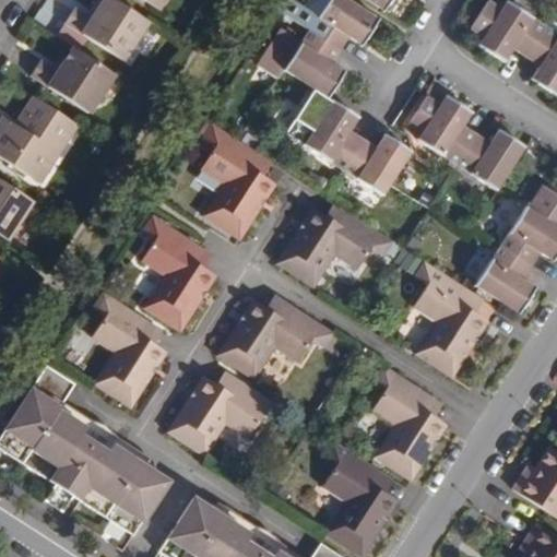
[(149,21),(115,0),(106,0),(95,19),(89,14),(78,8),(67,24),(123,61),(149,21)]
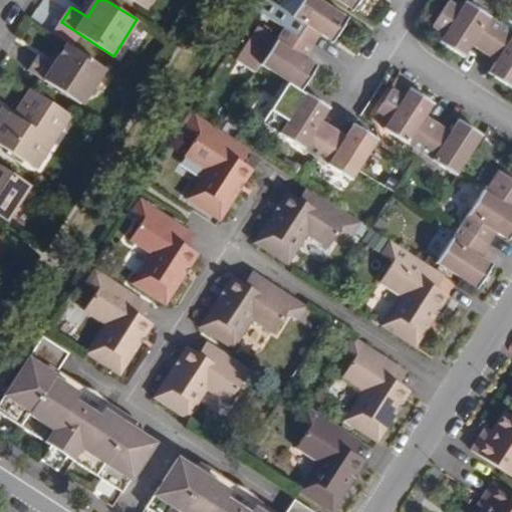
[(90,0),(81,13),(87,17),(97,0),(90,0)]
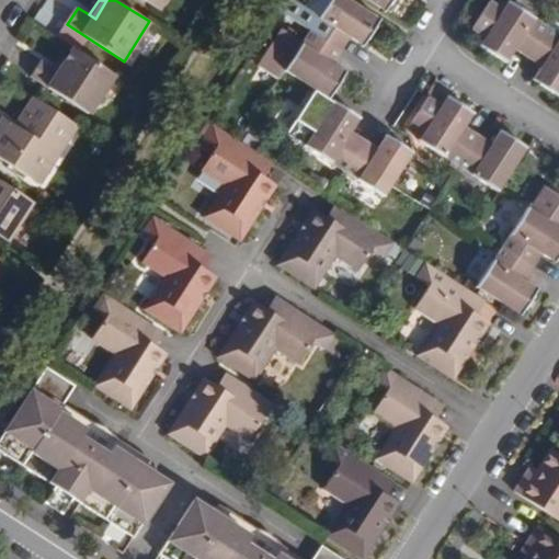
[(328,0),(310,29),(341,48),(349,35),(363,44),(379,18),(352,0),(328,0)]
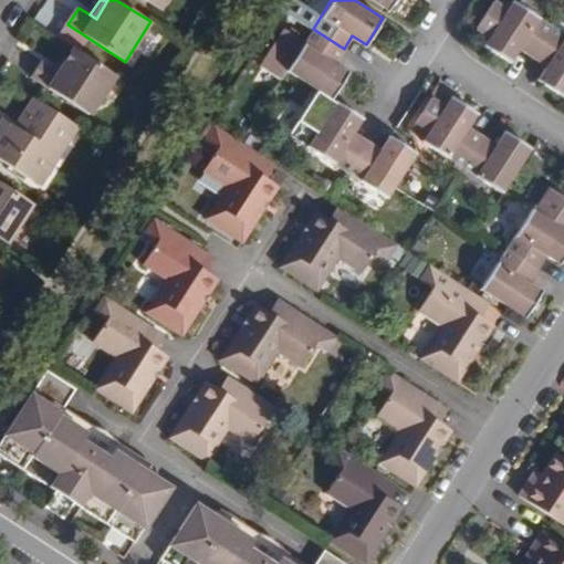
[(376,0),(390,9),(395,0),(376,0)]
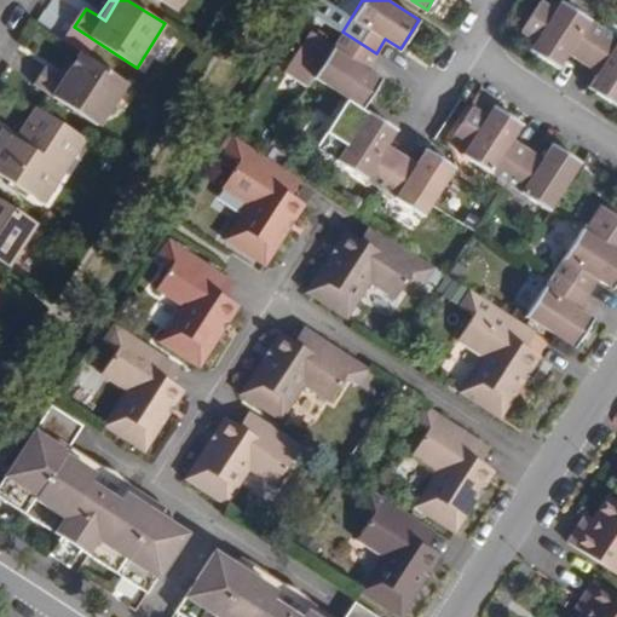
[(581,62),(603,28),(561,1),(557,7),(545,0),(540,0),(520,30),(536,41),(530,50),(558,68),(566,52),(581,62)]
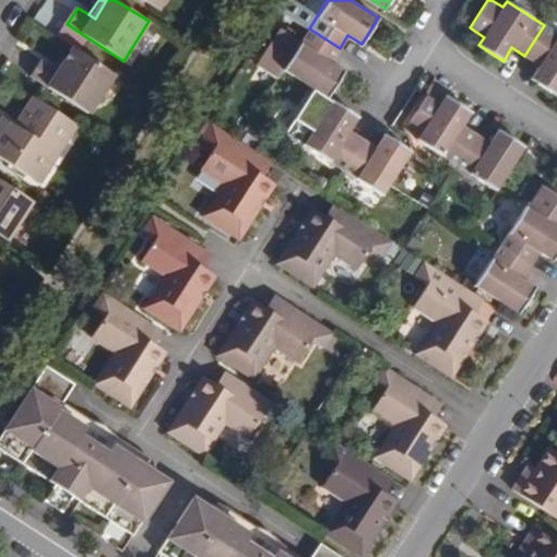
[(556,22),(549,18),(544,25),(524,56),(538,66),(531,79),(556,95),(556,22)]
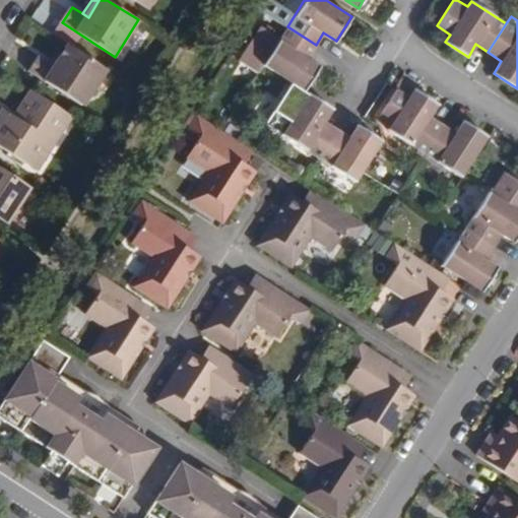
[(257,73),(263,63),(280,38),(261,24),(238,61),(257,73)]
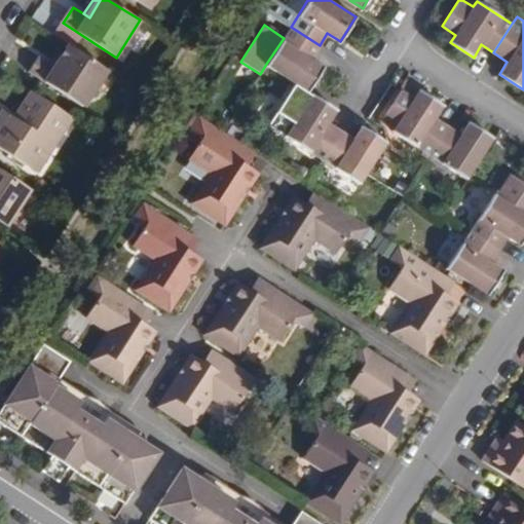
[(284,38),(266,64),(308,90),(324,67),(311,59),(320,45),(291,27),(284,38)]
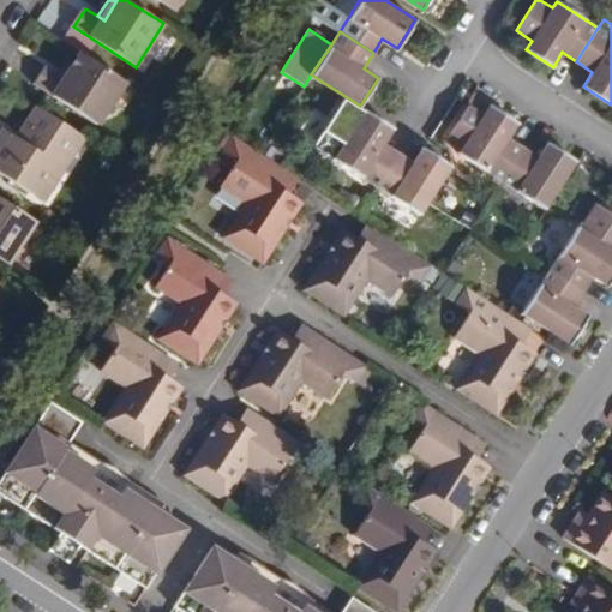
[(126,83),(82,54),(71,71),(65,82),(59,78),(46,69),(36,85),(99,125),(126,83)]
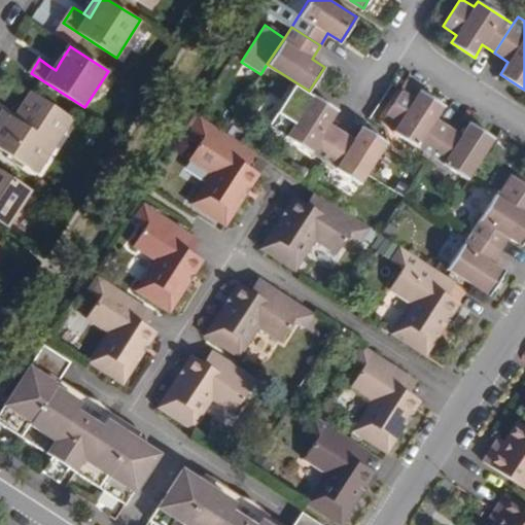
[(50,67),(56,70),(61,61),(57,58),(50,67)]
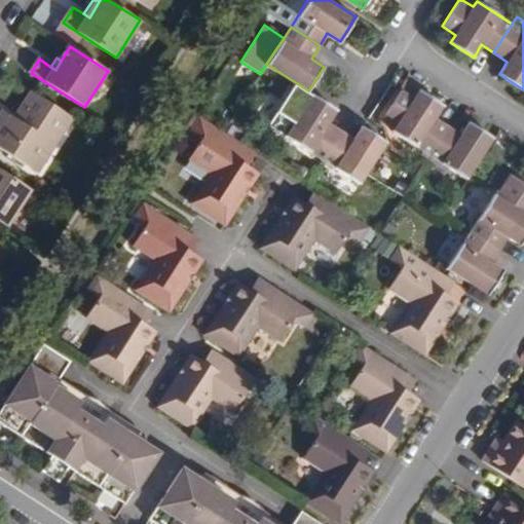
[(428,153),(447,125),(435,117),(443,105),(419,89),(414,97),(402,88),(383,116),(396,125),(393,131),(428,153)]
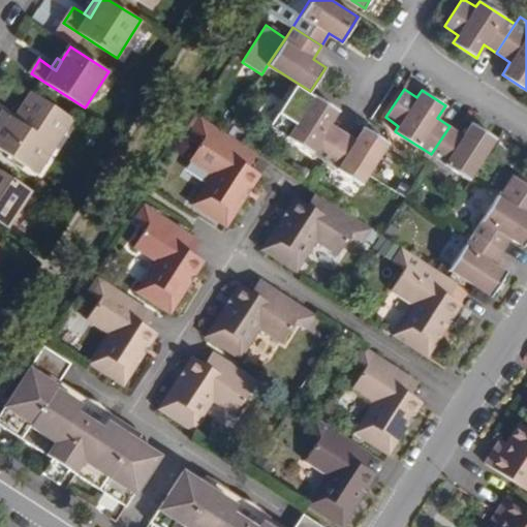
[(74,119),(34,93),(23,112),(25,113),(21,121),(6,112),(0,120),(0,148),(27,166),(34,154),(47,162),(74,119)]
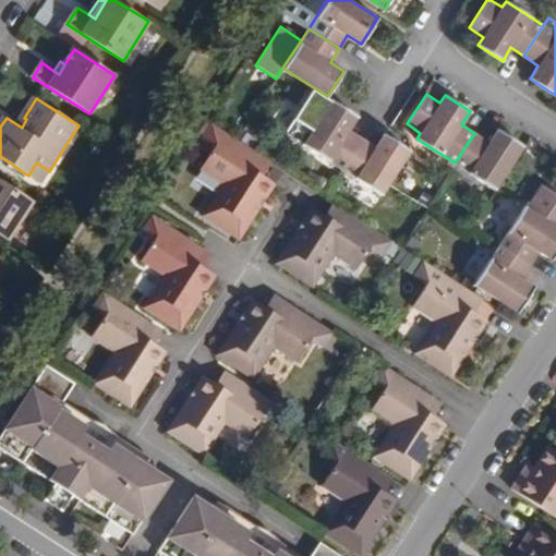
[(307,146),(341,168),(361,136),(348,128),(357,115),(331,98),(322,115),(309,106),(291,133),(307,146)]
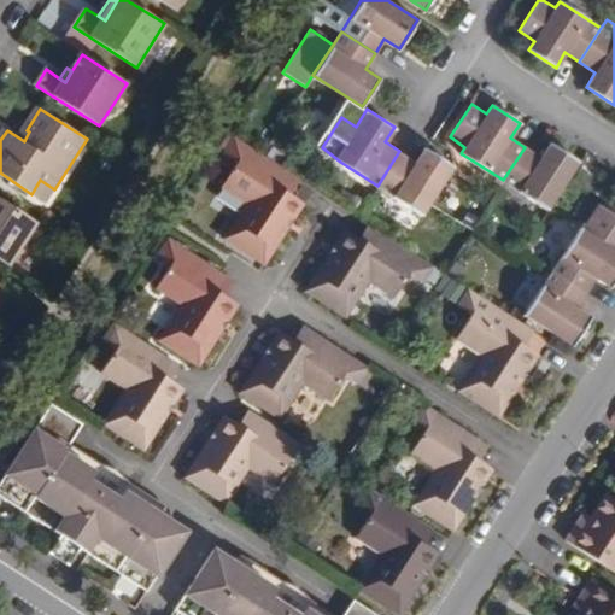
[(287,170),(238,138),(228,154),(242,163),(227,187),(250,203),(227,238),(267,264),(306,204),(292,194),(279,185),(287,170)]
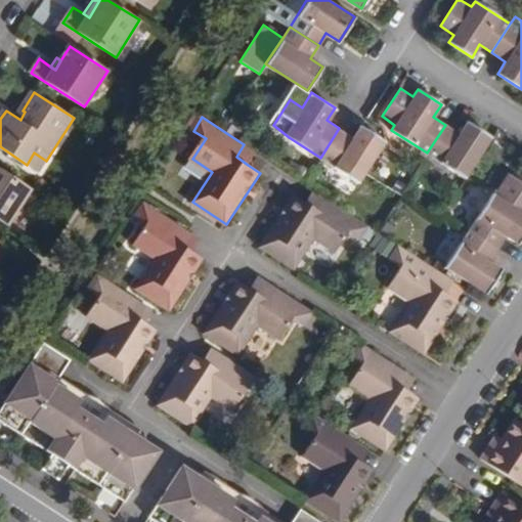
[(459,133),(445,125),(427,153),(464,177),(490,137),(467,121),(459,133)]
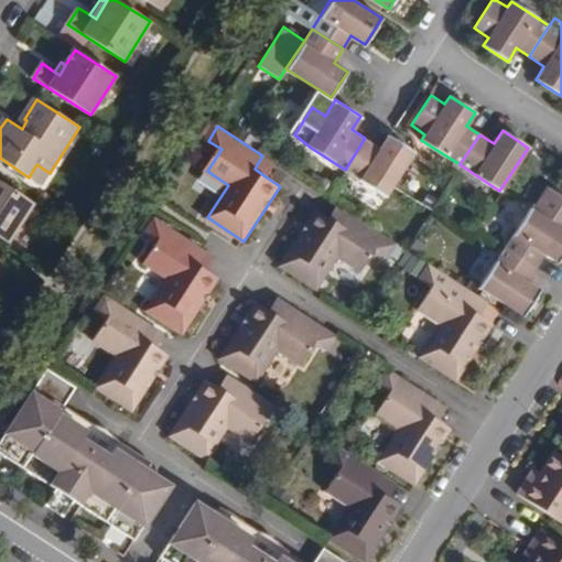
[(365,138),(345,170),(385,195),(414,151),(388,133),(379,147),(365,138)]
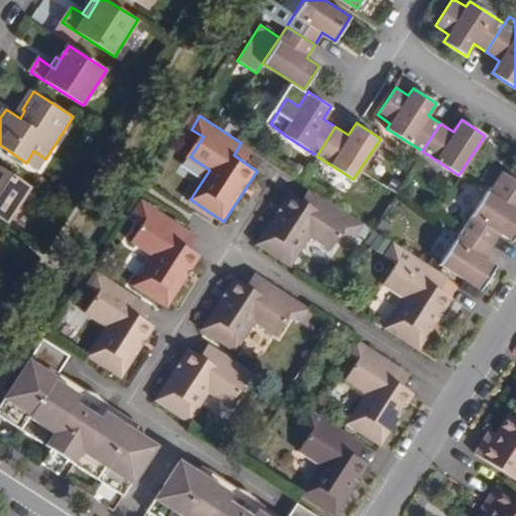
[(241,143),(234,155),(245,163),(253,151),(241,143)]
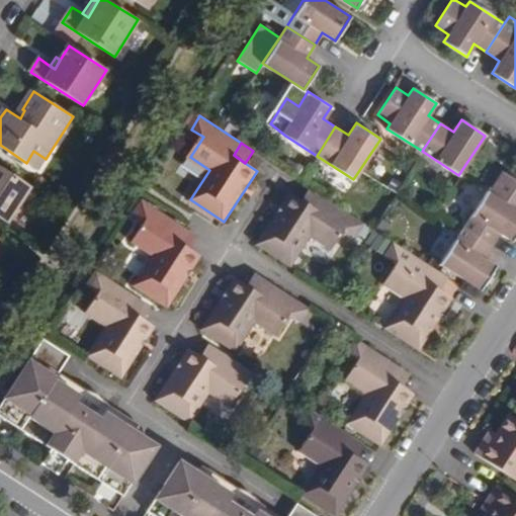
[(37,171),(46,159),(33,151),(26,163),(37,171)]
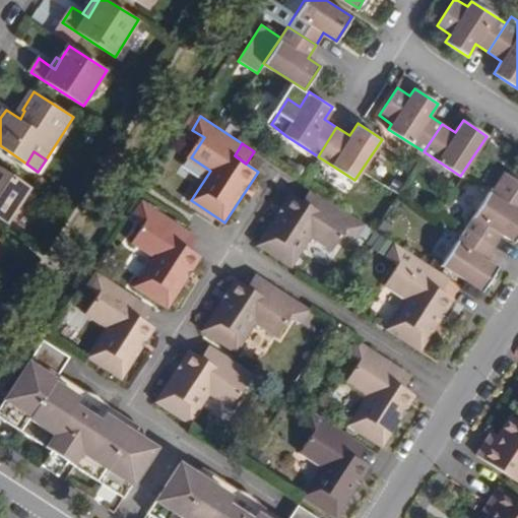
[(29,187),(0,167),(0,223),(4,227),(29,187)]
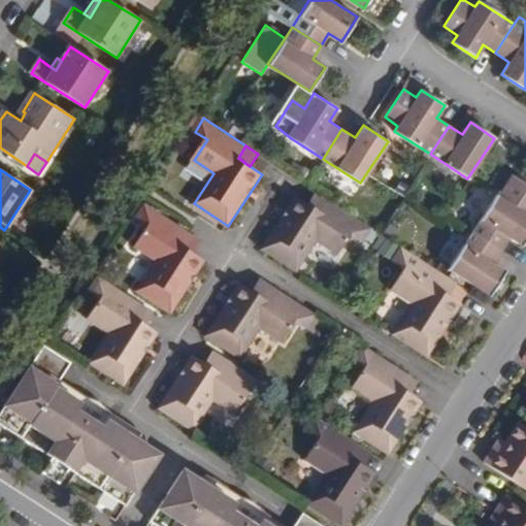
[(496,195),(472,231),(501,250),(510,237),(523,247),(525,242),(525,184),(512,175),(497,197),(496,195)]
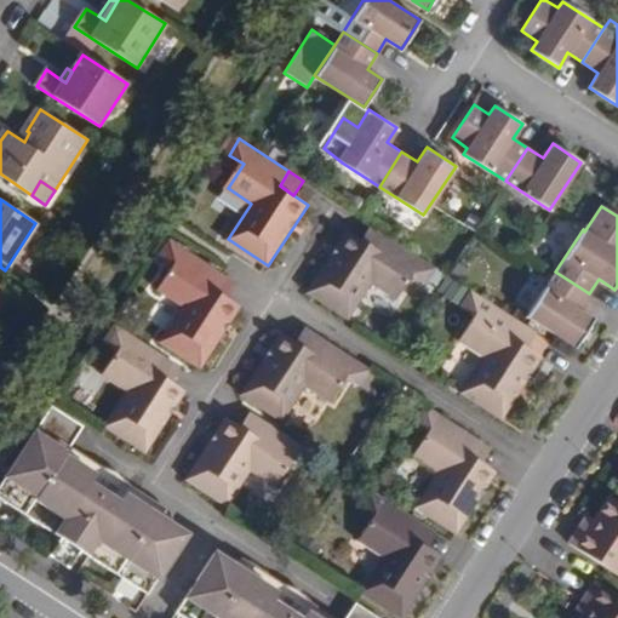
[(362,240),(378,250),(387,235),(372,225),(362,240)]
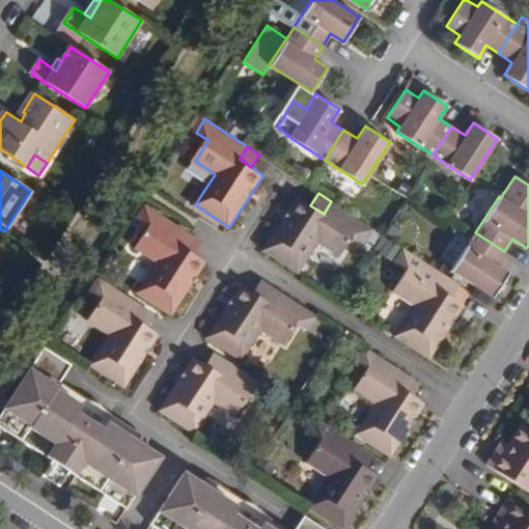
[(310,205),(298,197),(263,251),(299,274),(318,243),(340,257),(353,235),(365,243),(374,229),(331,201),(324,214),(310,205)]
